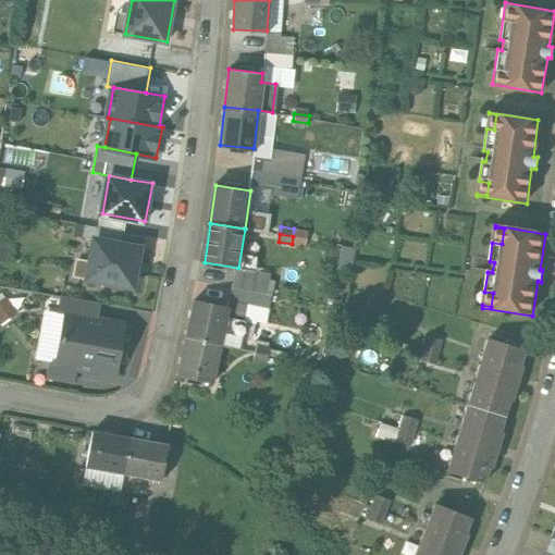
[(140,247),(97,238),(89,276),(133,285),(140,247)]
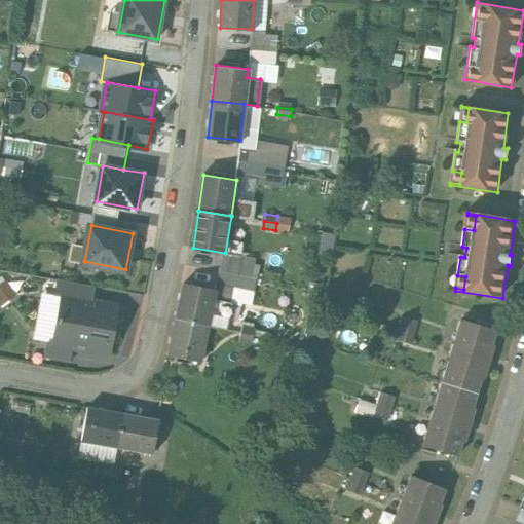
[(256,259),(224,253),(221,272),(253,277),(256,259)]
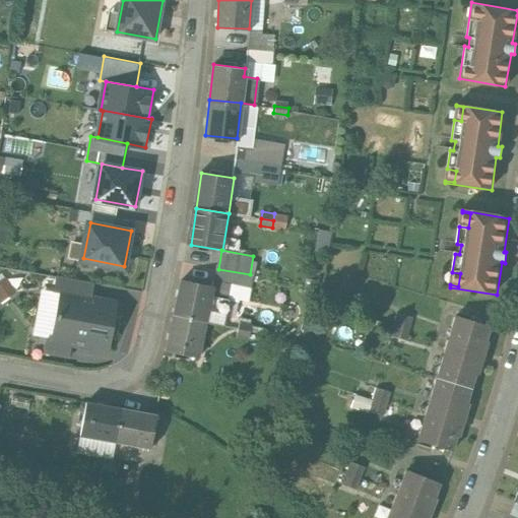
[(214,287),(183,280),(176,315),(207,322),(214,287)]
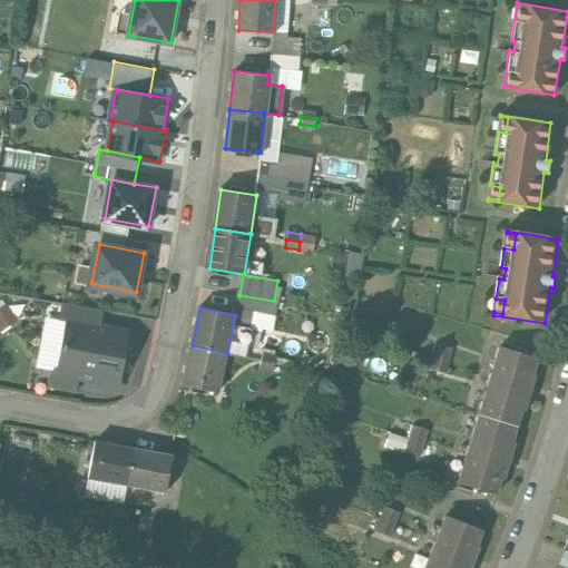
[(130,331),(68,319),(58,371),(120,383),(130,331)]
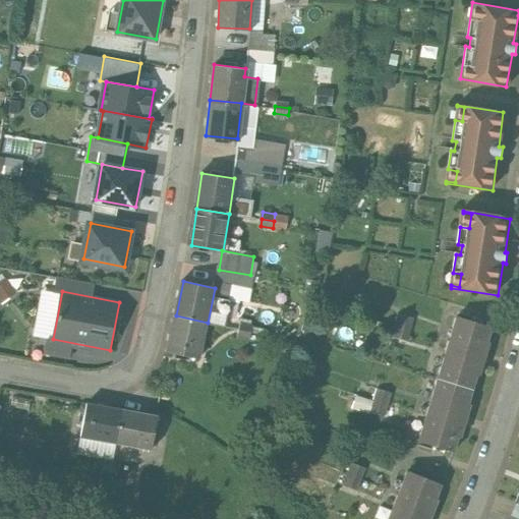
[(399,313),(393,337),(406,340),(412,318),(399,313)]
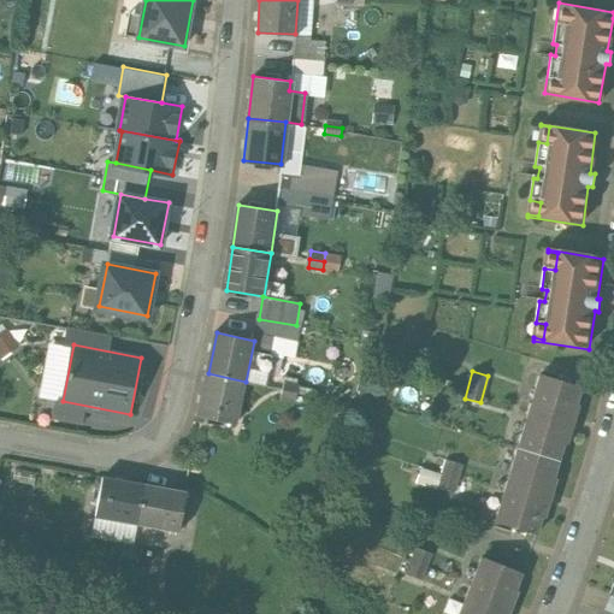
[(246,382),(208,373),(199,415),(236,424),(246,382)]
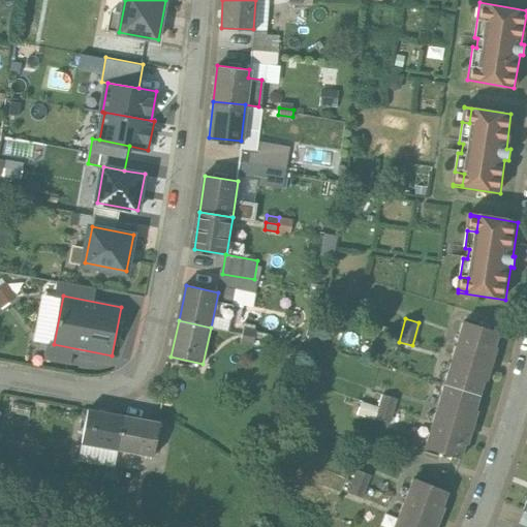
[(498,332),(463,321),(445,383),(481,394),(488,368),(490,369),(493,359),(490,359),(498,332)]
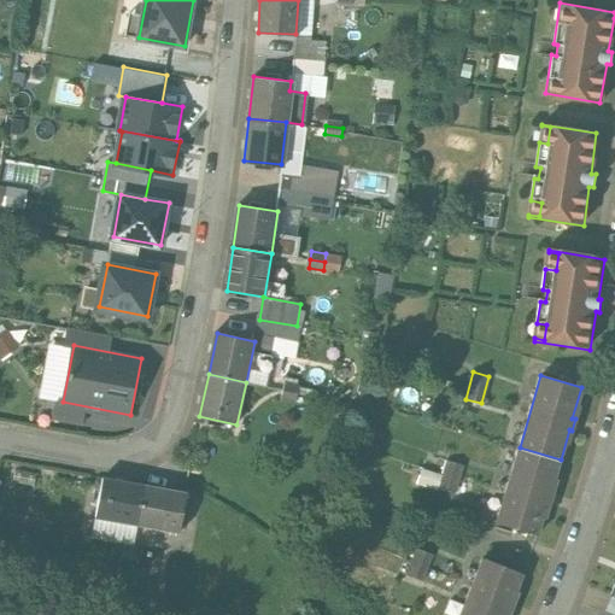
[(300,385),(287,382),(286,391),(298,393),(300,385)]
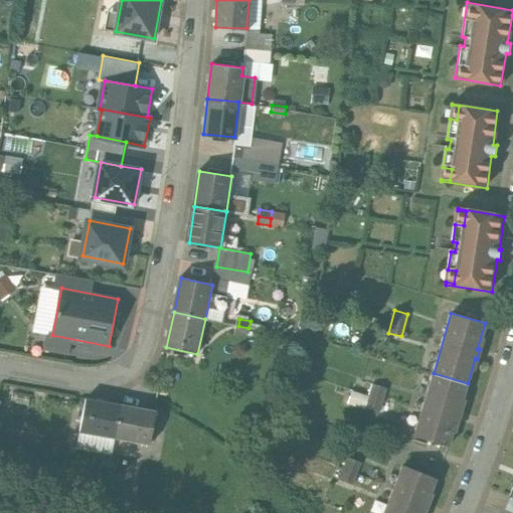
[(468,383),(434,373),(415,435),(450,445),(457,419),(460,420),(463,408),(461,407),(468,383)]
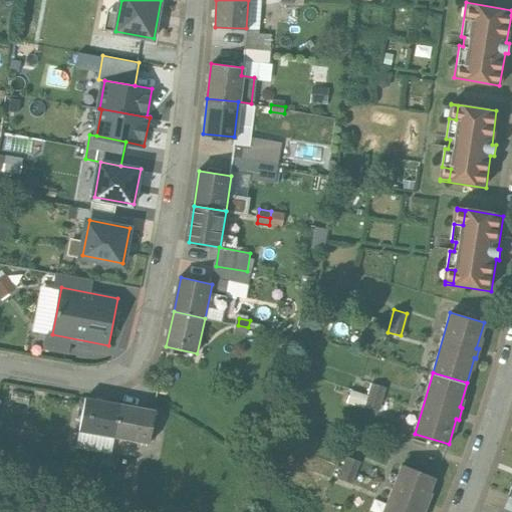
[(386,386),(372,382),(366,405),(378,409),(386,386)]
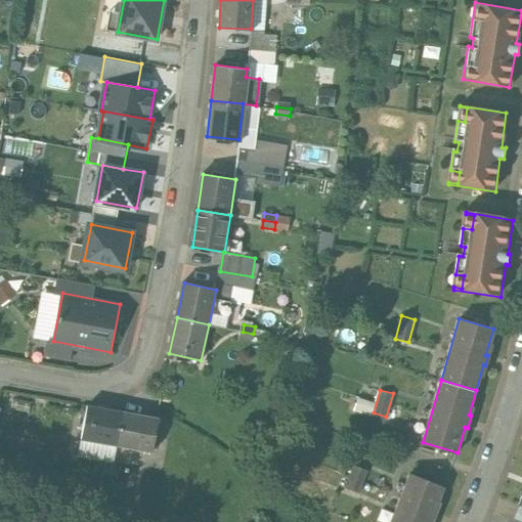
[(124,411),(88,405),(83,437),(119,443),(124,411)]
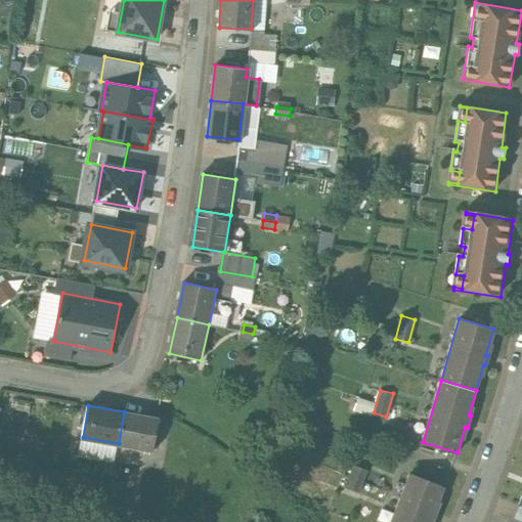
[(160,418),(124,411),(119,443),(155,449),(160,418)]
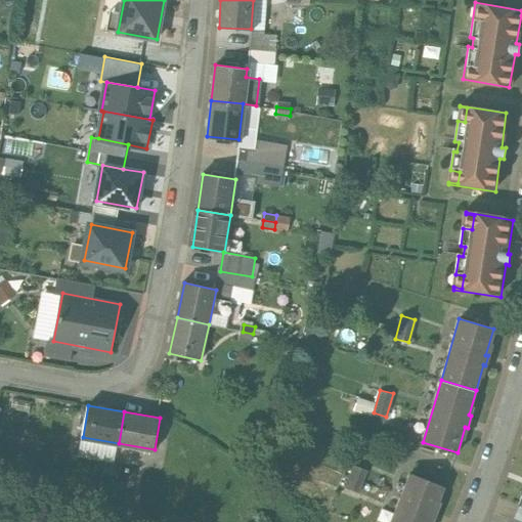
[(116,460),(109,459),(105,473),(114,474),(116,460)]
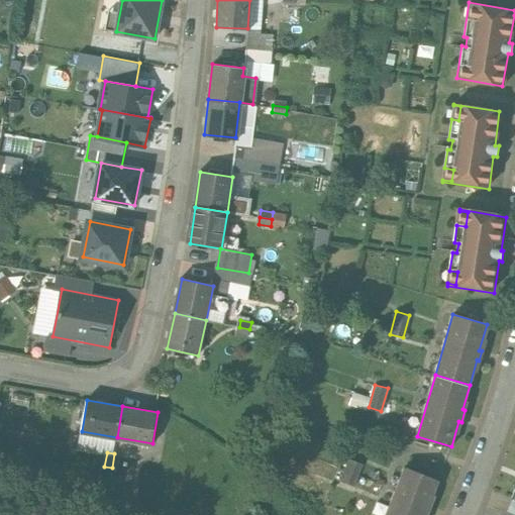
[(120,454),(114,453),(112,468),(118,469),(120,454)]
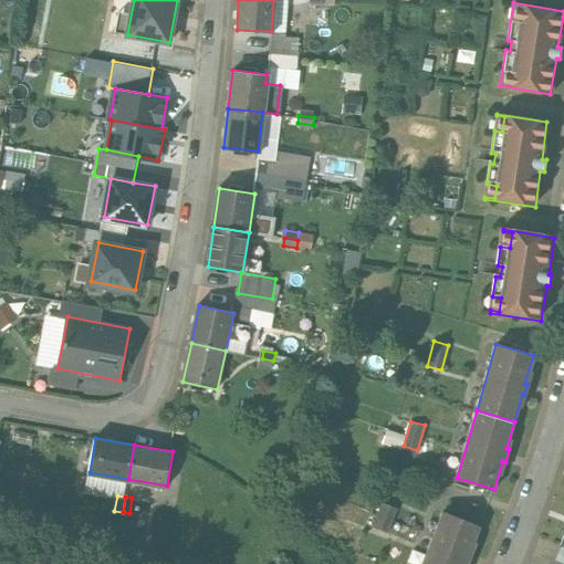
[(396,507),(382,502),(374,525),(387,531),(396,507)]
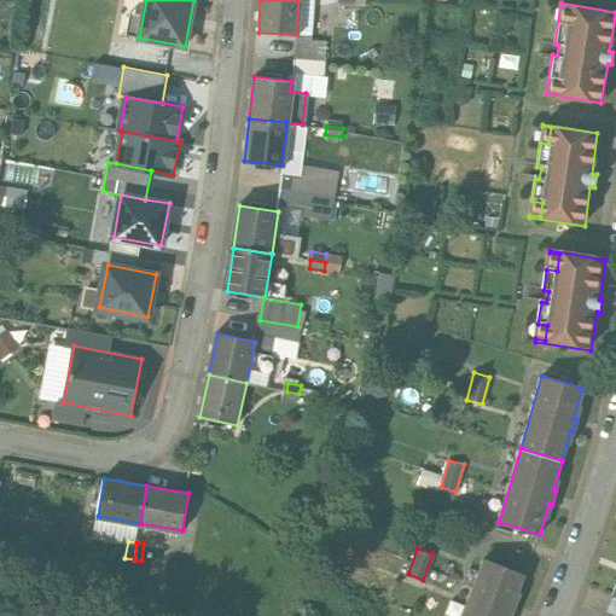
[(460,615),(506,615),(507,614),(511,615),(516,602),(513,600),(524,573),(484,557),(460,615)]
